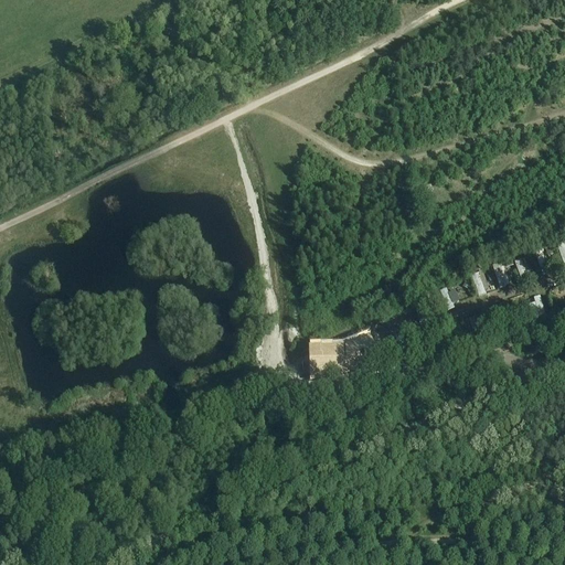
[(525,258),(515,262),(523,283),(533,279),(525,258)]
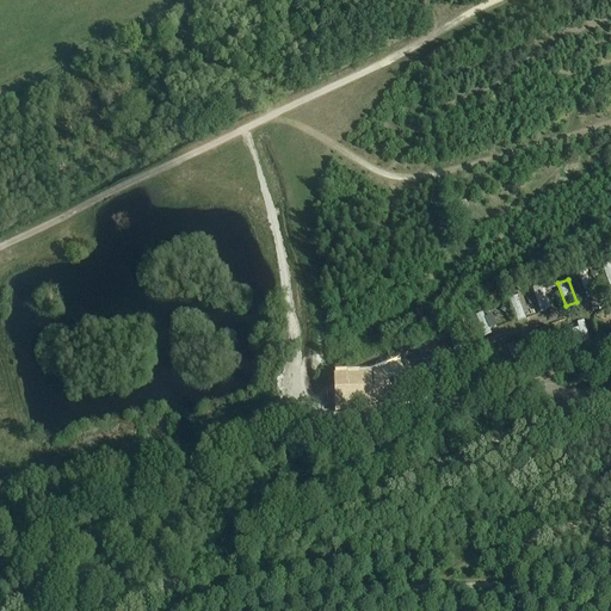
[(541,312),(553,309),(547,288),(536,290),(541,312)]
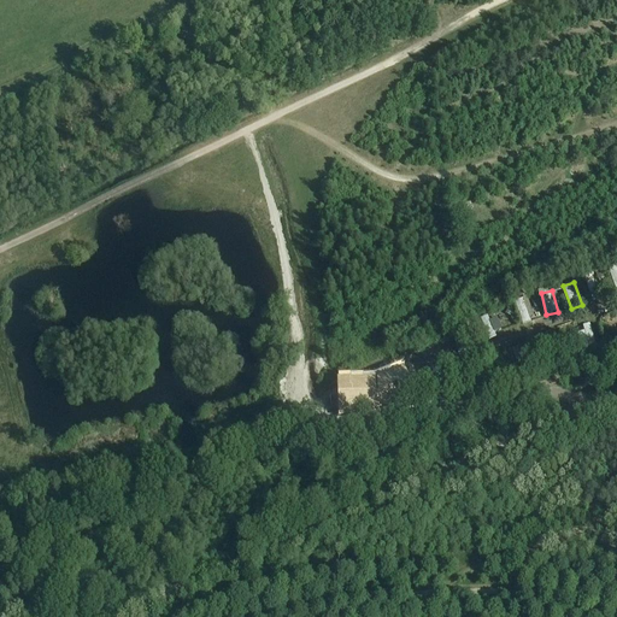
[(522,323),(534,319),(528,295),(516,298),(522,323)]
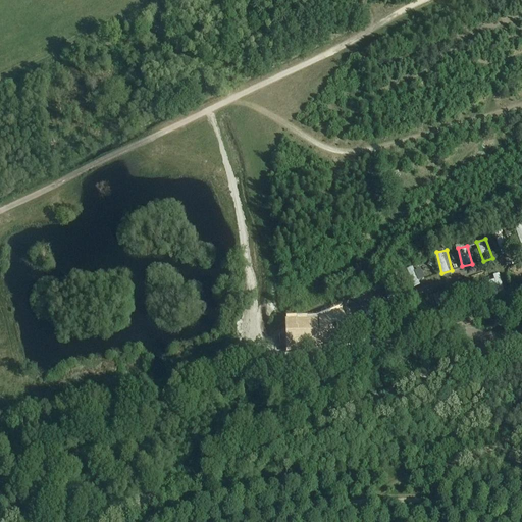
[(414,266),(408,267),(412,284),(418,283),(414,266)]
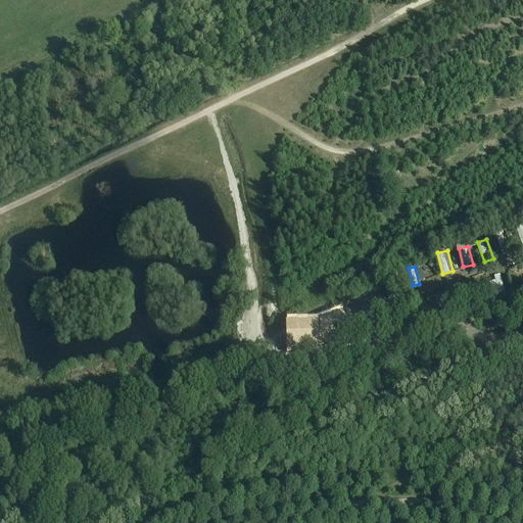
[(494,275),(500,293),(507,291),(502,273),(494,275)]
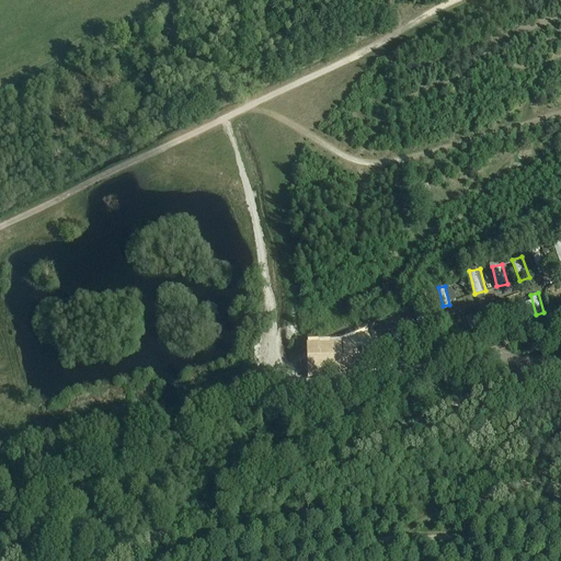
[(306,353),(304,376),(346,376),(374,369),(367,346),(340,353),(306,353)]
